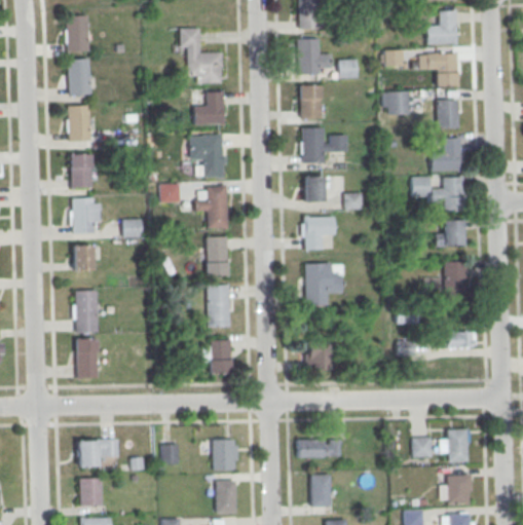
[(298,0),(320,0),(321,30),(299,30),(298,0)]
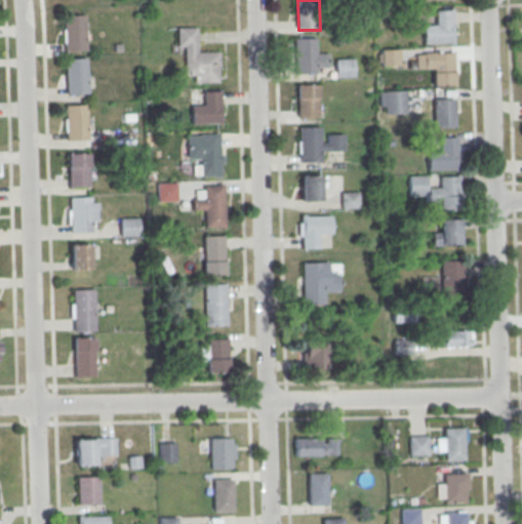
[(427,44),(455,44),(455,10),(436,10),(436,22),(427,22),(427,44)]
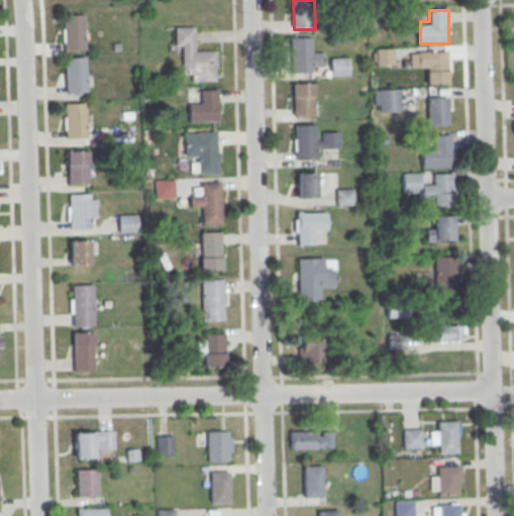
[(66,16),(86,15),(87,49),(67,49),(66,16)]
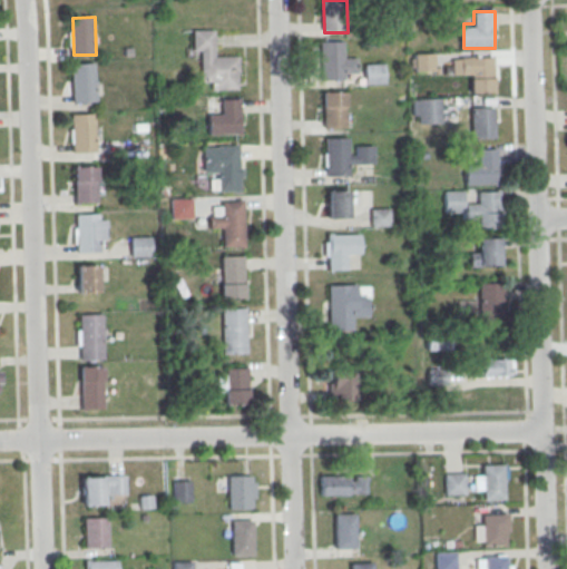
[(242,90),(242,55),(218,55),(220,30),(196,30),(195,54),(204,54),(204,89),(242,90)]
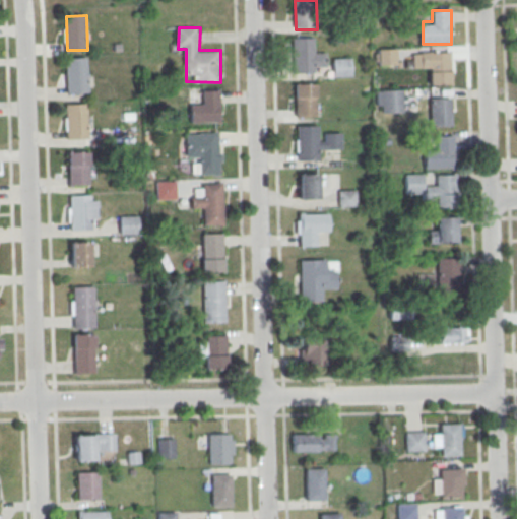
[(294,41),(315,40),(316,74),(295,75),(294,41)]
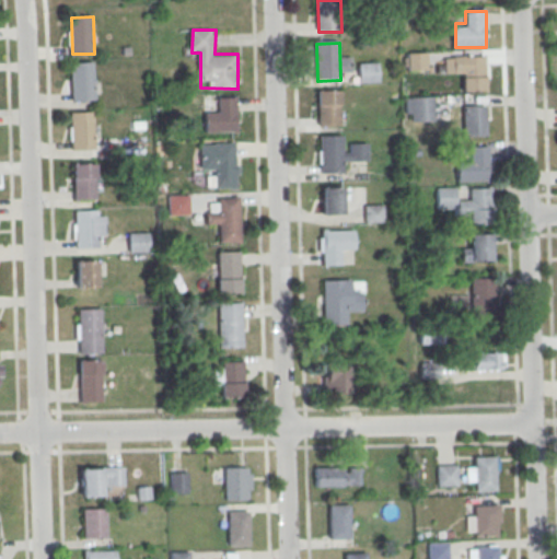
[(429,71),(429,53),(408,53),(408,71),(429,71)]
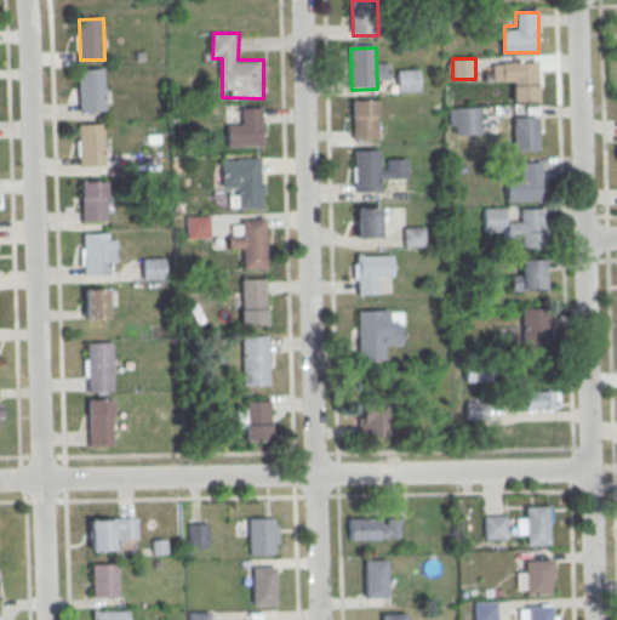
[(496,63),(496,87),(514,87),(514,101),(542,101),(542,63),(496,63)]
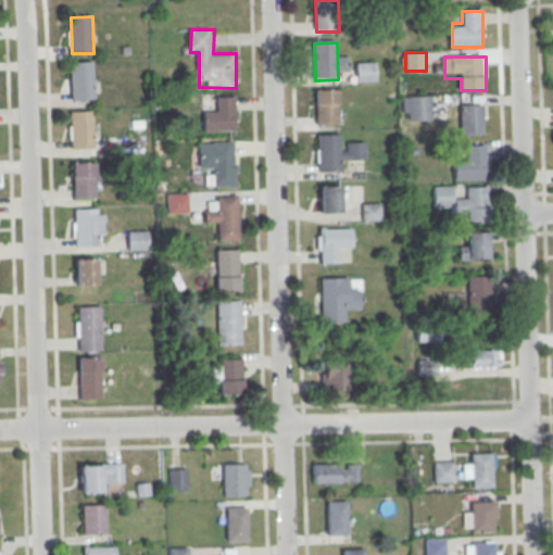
[(72,63),(93,62),(95,99),(73,99),(72,63)]
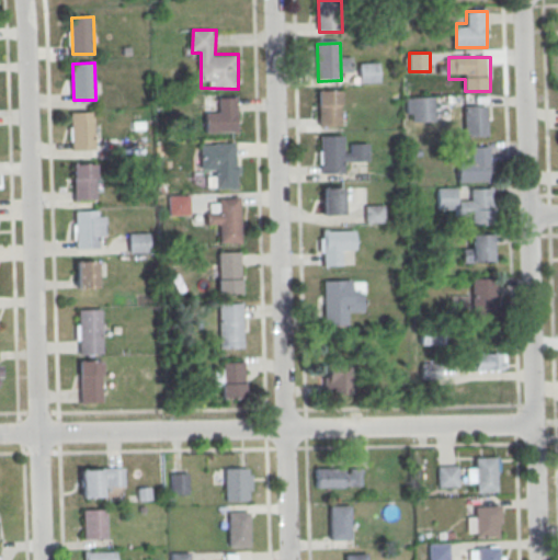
[(383,82),(383,64),(362,64),(362,83),(383,82)]
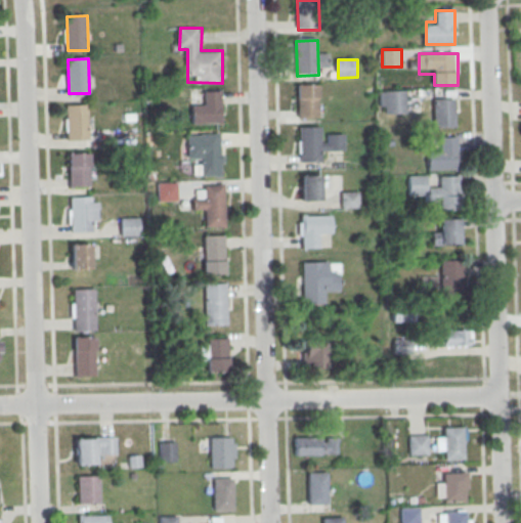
[(299,86),(320,85),(321,120),(300,121),(299,86)]
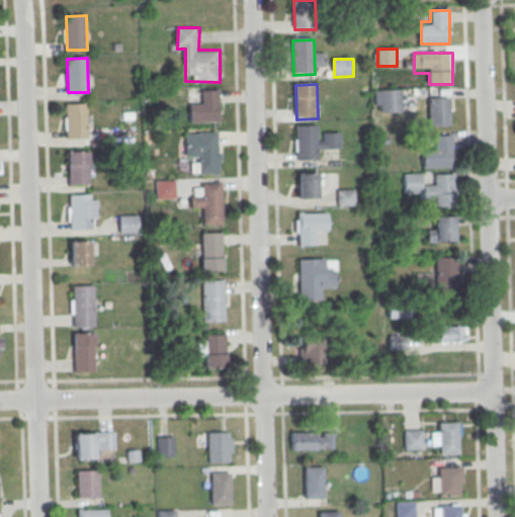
[(191,122),(222,122),(222,90),(201,90),(201,101),(191,101),(191,122)]
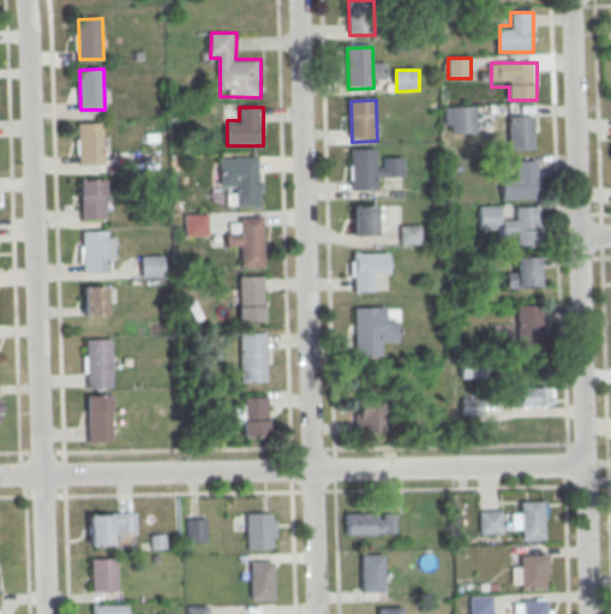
[(448,135),(479,135),(479,107),(448,107),(448,135)]
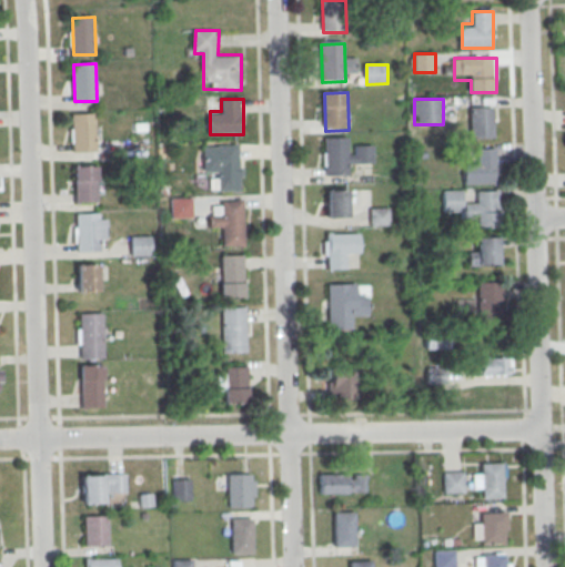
[(472,107),(472,138),(496,138),(496,107),(472,107)]
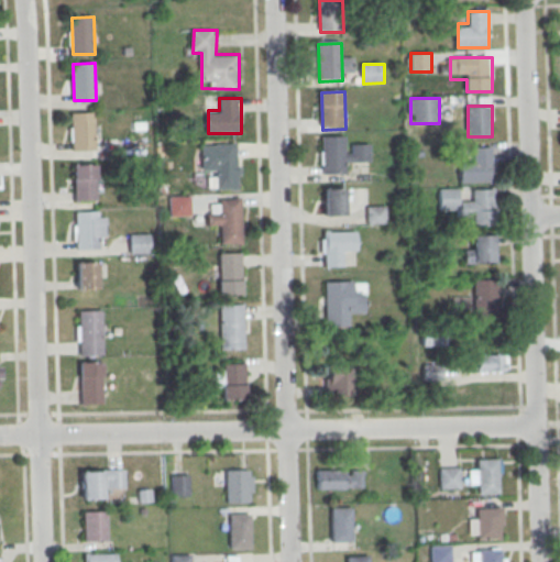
[(73,113),(95,113),(96,151),(74,151),(73,113)]
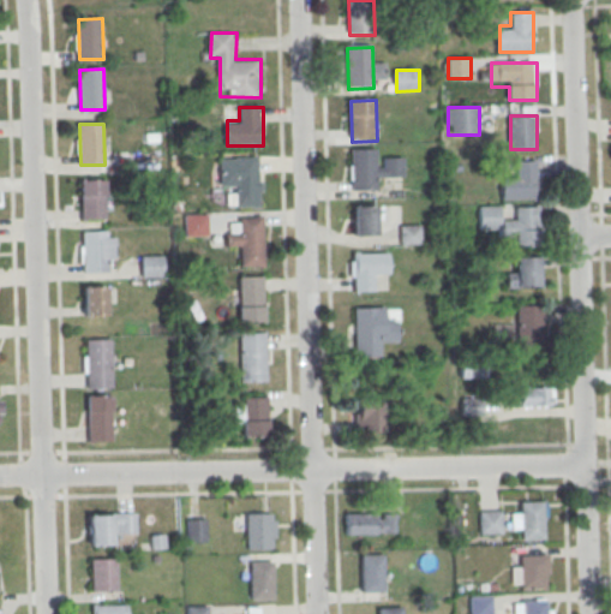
[(353,150),(378,150),(379,191),(354,192),(353,150)]
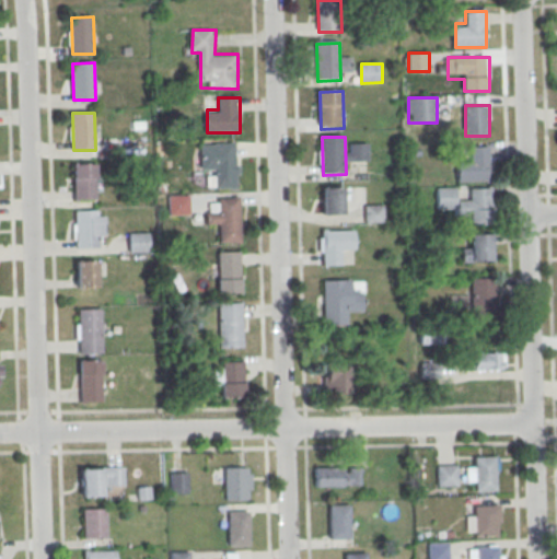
[(215,143),(238,143),(239,186),(216,187),(215,143)]
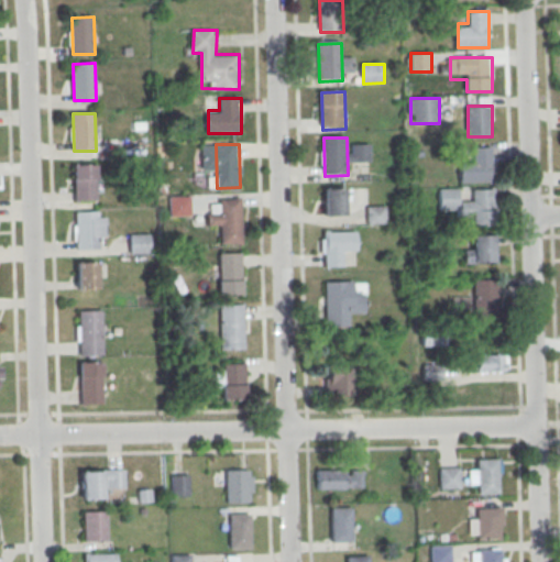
[(494,147),(474,147),(474,162),(465,162),(465,177),(494,177),(494,147)]
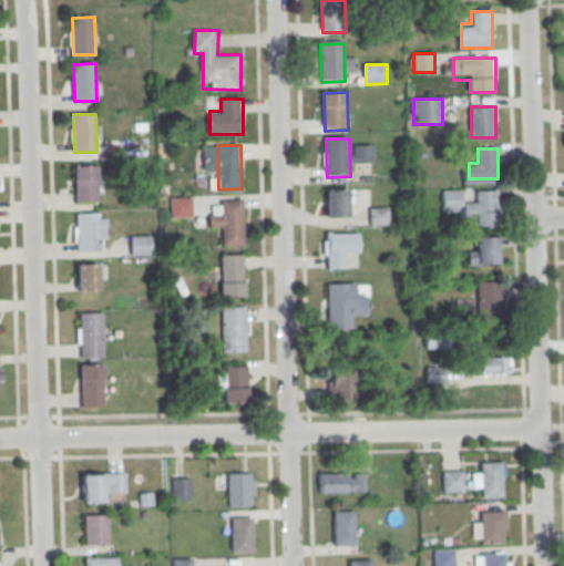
[(77,166),(99,165),(100,203),(77,203),(77,166)]
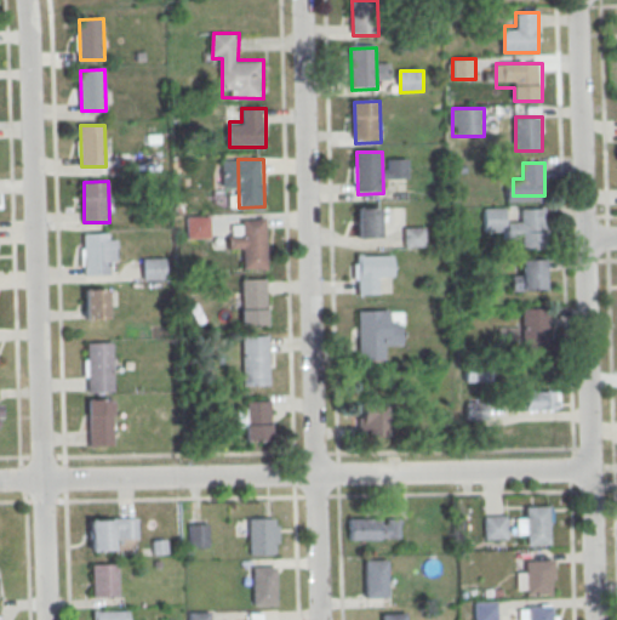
[(359,208),(359,238),(383,238),(383,208),(359,208)]
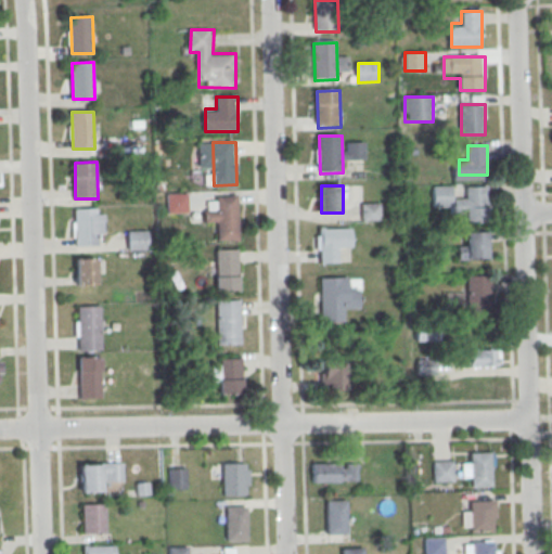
[(488,221),(488,188),(467,188),(467,198),(453,200),(452,190),(435,190),(435,209),(467,209),(467,222),(488,221)]
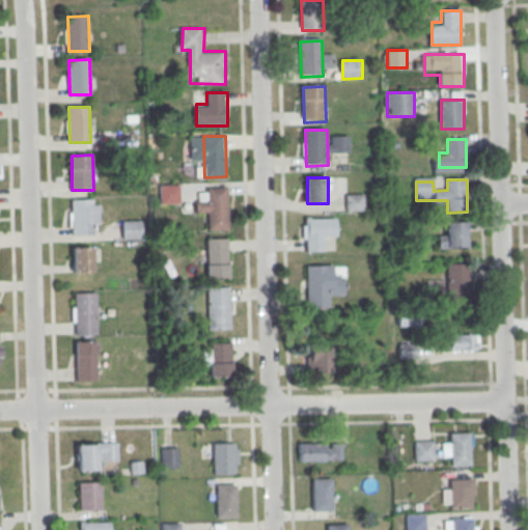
[(182,204),(182,185),(162,185),(162,204),(182,204)]
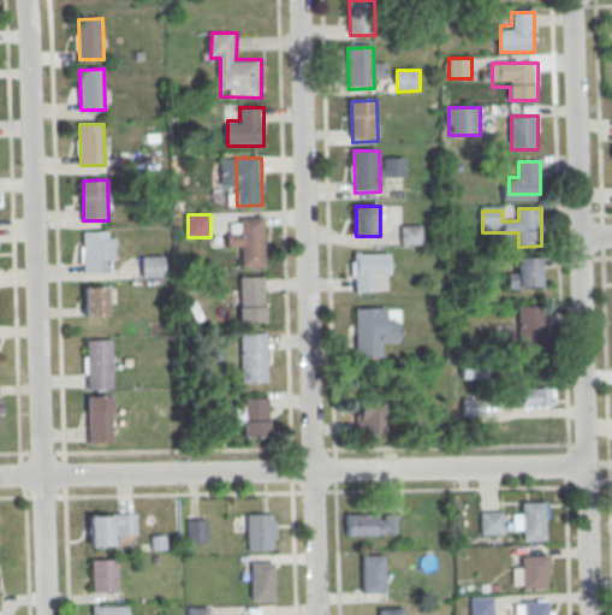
[(242,219),(267,219),(268,266),(243,267),(242,219)]
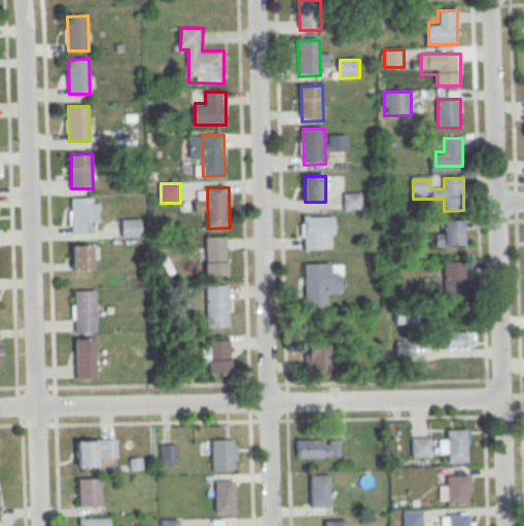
[(363,193),(345,193),(345,210),(363,210),(363,193)]
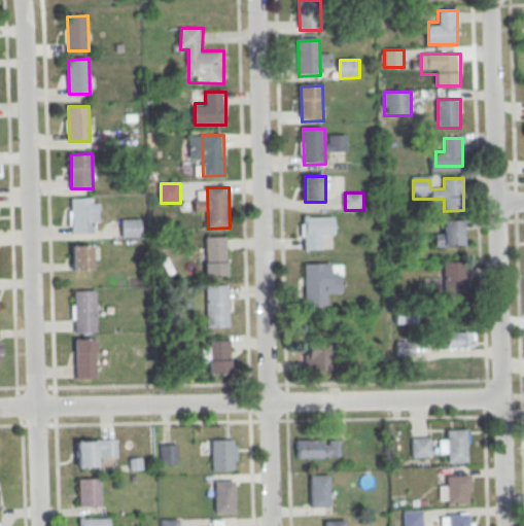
[(72,199),(94,198),(95,233),(73,233),(72,199)]
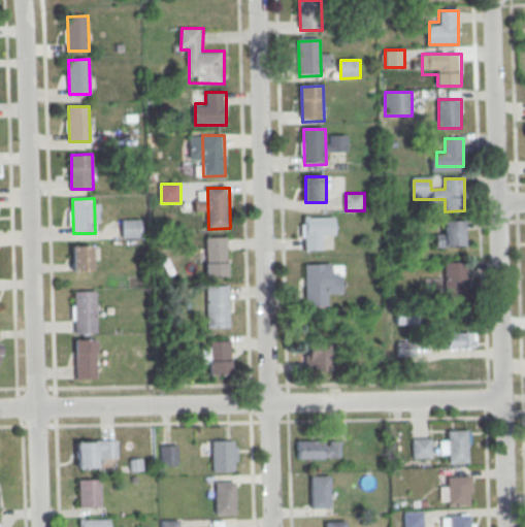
[(305,219),(327,218),(328,253),(306,254),(305,219)]
